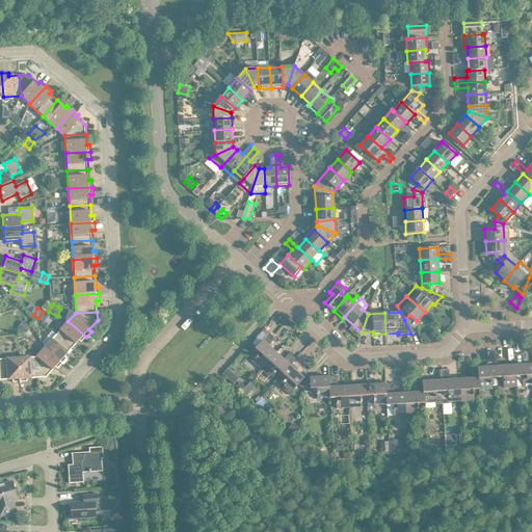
[(447,316),(440,324),(447,330),(454,322),(447,316)]
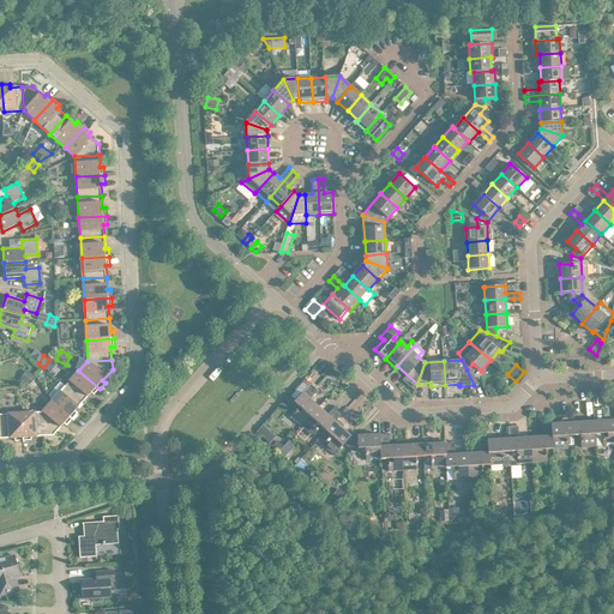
[(78,371),(65,386),(83,402),(91,392),(94,395),(100,389),(78,371)]
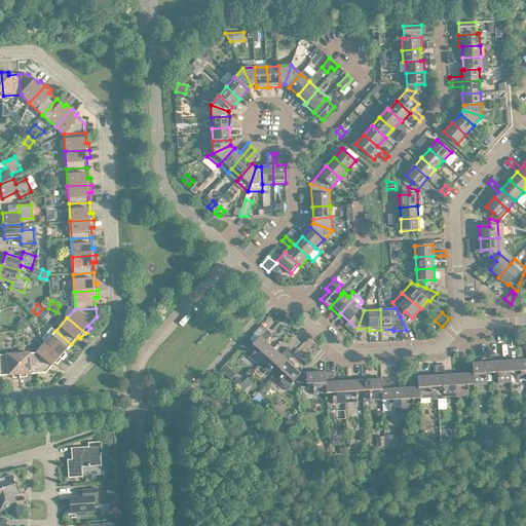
[(25,318),(20,325),(25,329),(30,323),(25,318)]
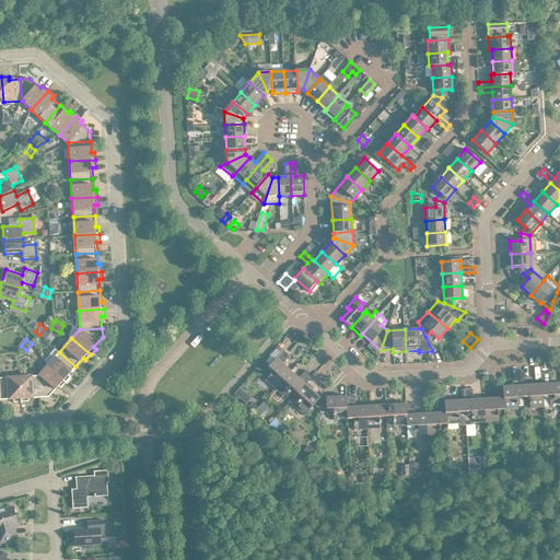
[(266,380),(276,388),(291,372),(283,364),(290,357),(283,350),(268,366),(272,371),(266,380)]
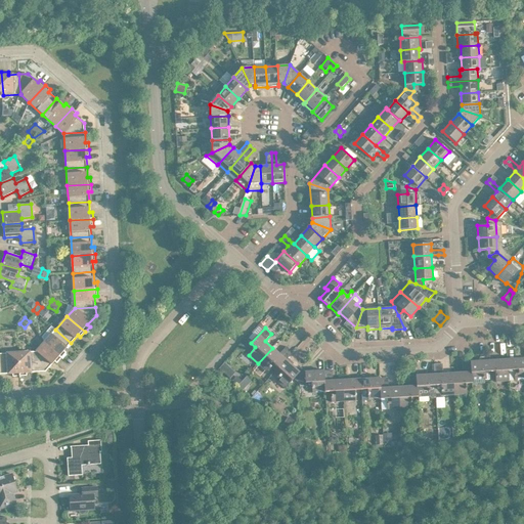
[(55,330),(44,343),(61,358),(67,353),(64,351),(71,343),(55,330)]
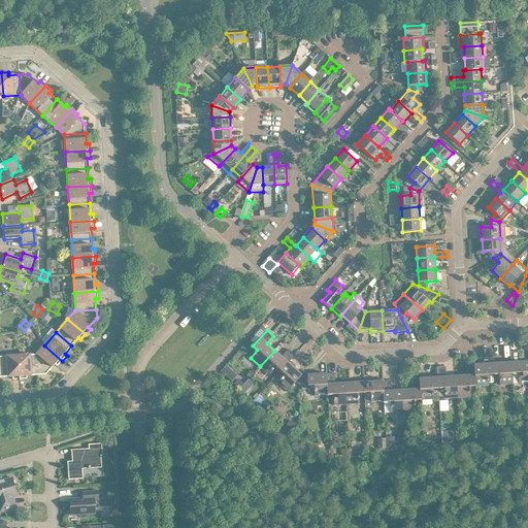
[(44,345),(36,354),(37,375),(46,374),(56,364),(58,366),(62,361),(44,345)]
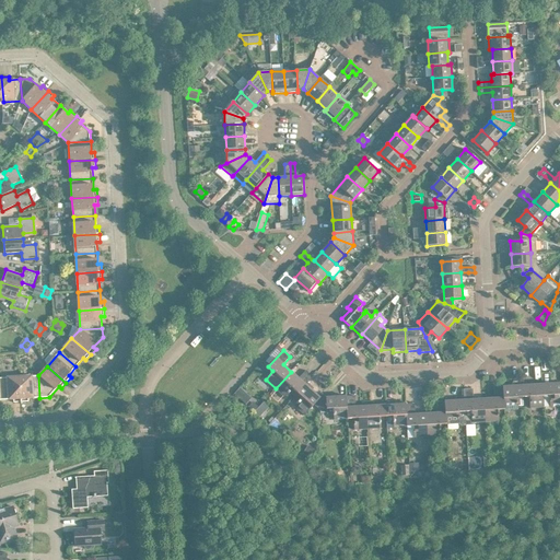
[(293,389),(298,394),(305,385),(307,383),(313,376),(306,370),(299,378),(291,372),(276,388),(286,397),(293,389)]
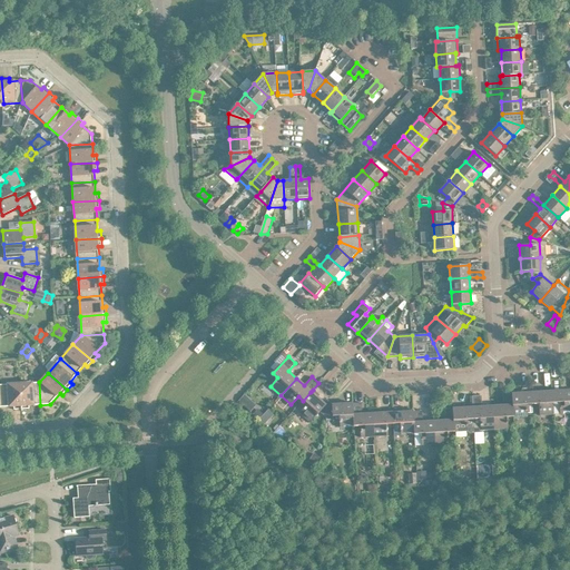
[(551,380),(551,391),(552,391),(552,403),(553,403),(559,403),(560,414),(569,413),(569,390),(561,391),(560,379),(551,380)]
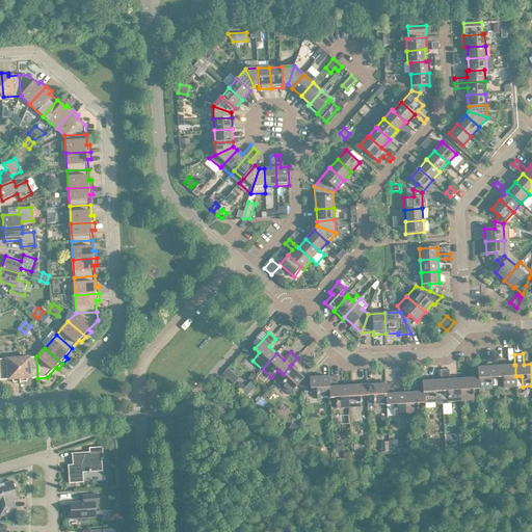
[(36,356),(19,357),(21,382),(27,381),(27,378),(37,378),(36,356)]
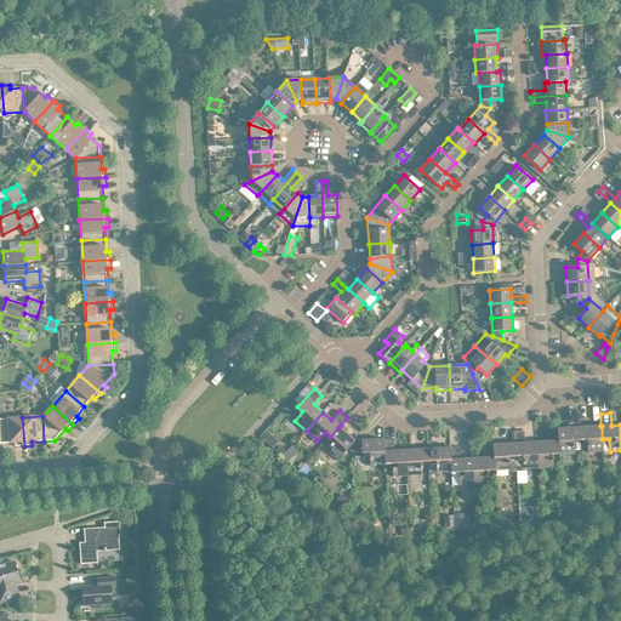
[(22,417),(1,420),(3,444),(16,443),(16,446),(24,446),(22,417)]
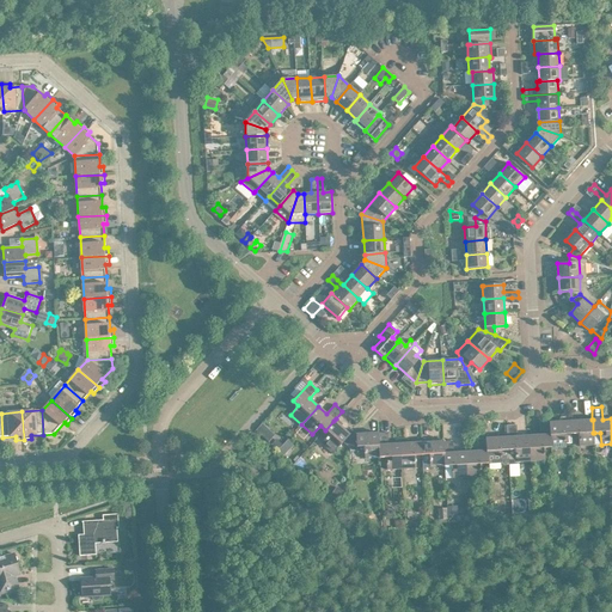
[(561,422),(550,422),(551,447),(565,446),(565,434),(571,434),(571,417),(561,418),(561,422)]
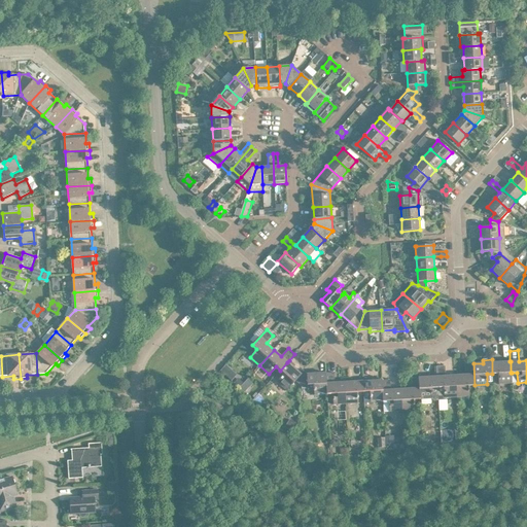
[(500,359),(492,359),(492,374),(498,374),(499,384),(512,383),(512,373),(511,373),(511,361),(510,361),(500,362),(500,359)]
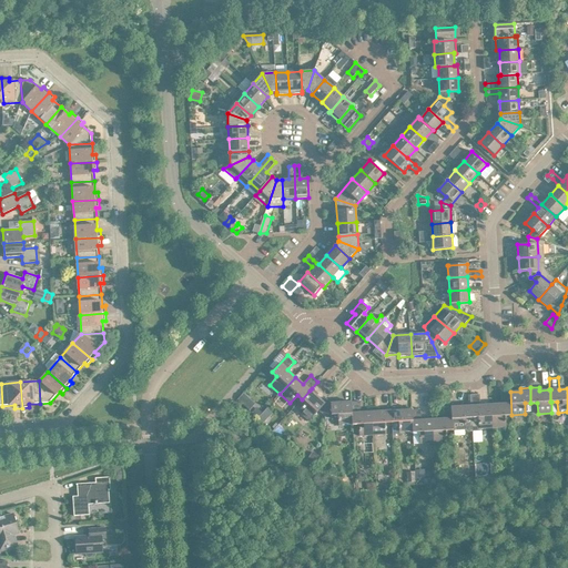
[(310,421),(318,411),(324,404),(323,403),(316,396),(318,394),(312,388),(310,391),(302,399),(306,403),(298,412),(310,421)]
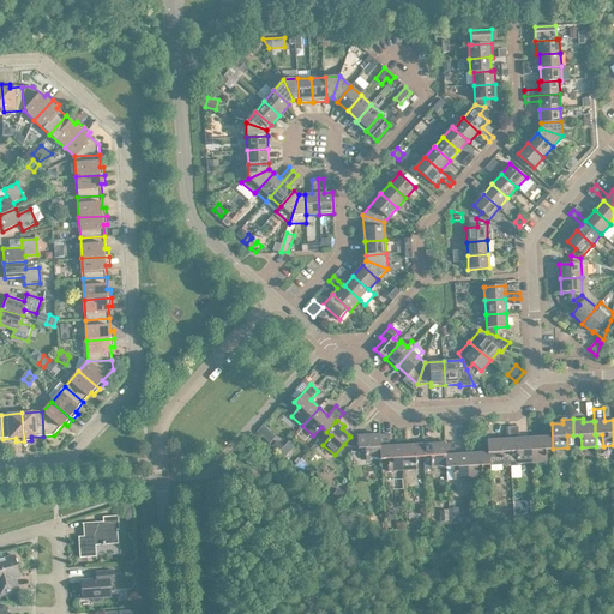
[(542,437),(530,438),(533,463),(547,462),(546,450),(553,449),(552,423),(541,425),(542,437)]
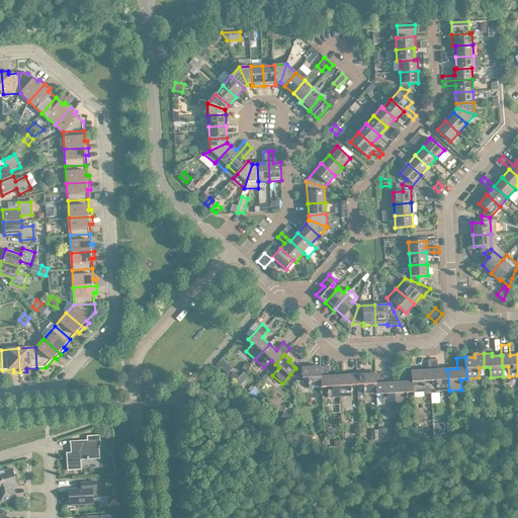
[(223,359),(218,364),(223,369),(228,364),(223,359)]
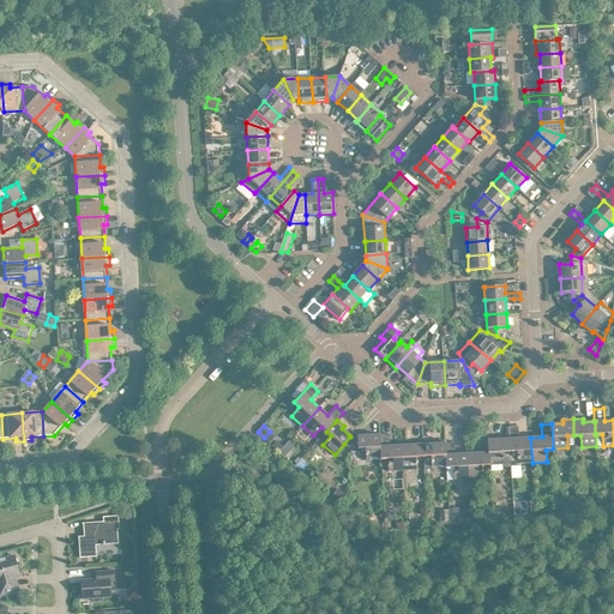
[(509,427),(509,435),(511,467),(516,465),(517,463),(533,463),(530,438),(519,438),(518,426),(509,427)]
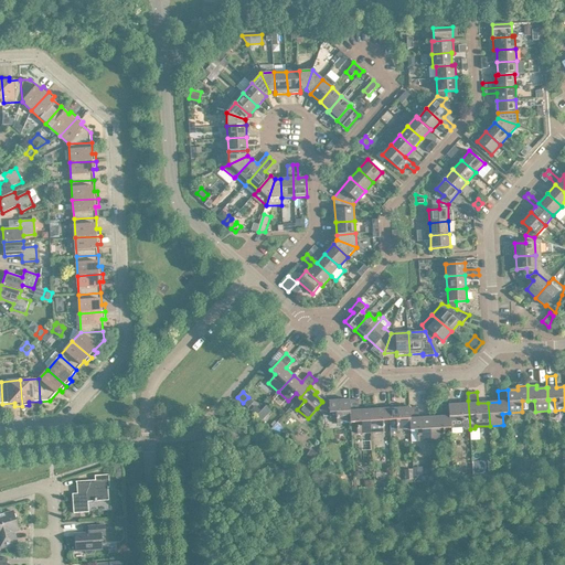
[(337,424),(351,423),(349,400),(330,401),(324,396),(321,401),(322,402),(317,408),(323,414),(323,417),(331,416),(330,413),(337,413),(337,424)]
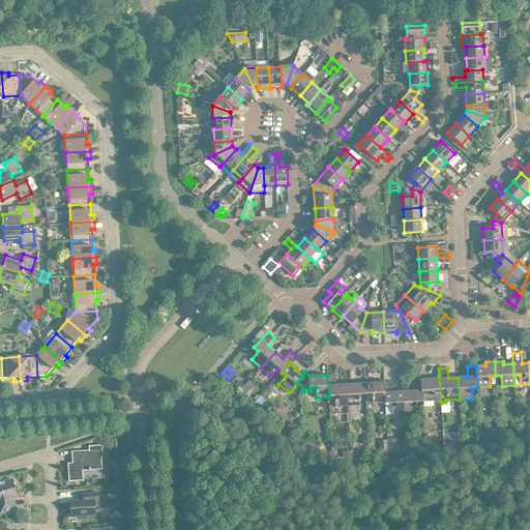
[(335,407),(348,406),(347,384),(336,385),(336,375),(327,375),(329,396),(334,396),(335,407)]
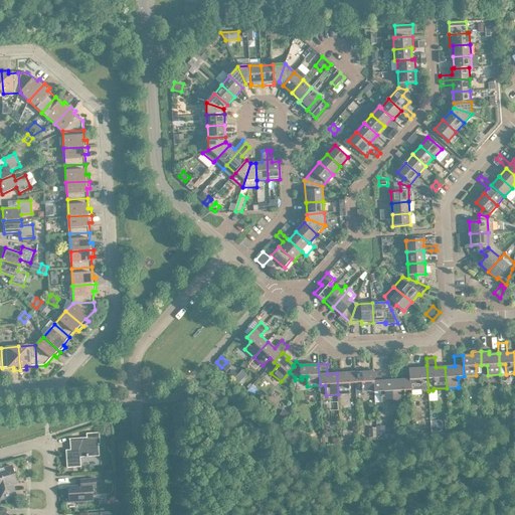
[(418,368),(409,369),(410,390),(422,389),(423,391),(428,391),(426,365),(418,365),(418,368)]
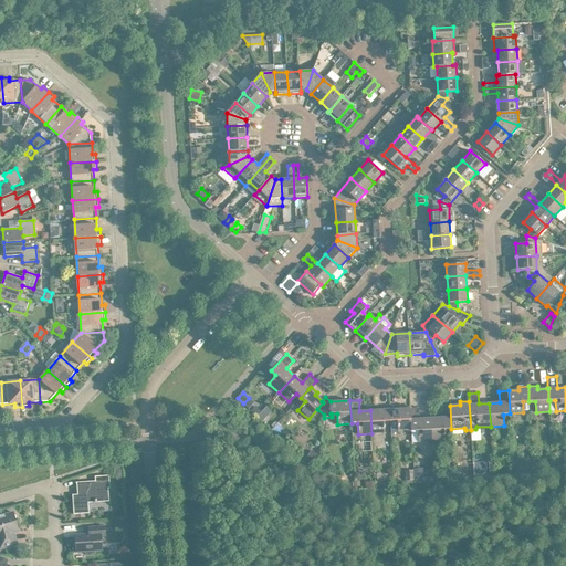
[(257,406),(251,411),(257,417),(262,411),(257,406)]
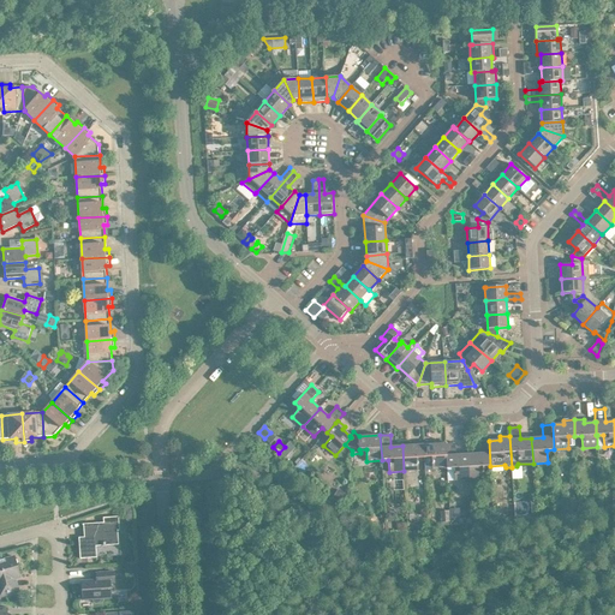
[(418,458),(424,458),(424,441),(413,442),(413,446),(402,446),(404,471),(418,470),(418,458)]
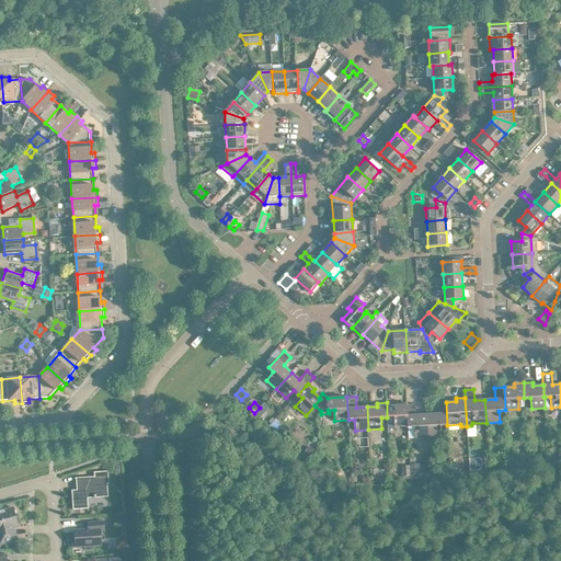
[(395,428),(408,427),(407,404),(396,405),(396,402),(387,402),(387,418),(393,416),(395,428)]
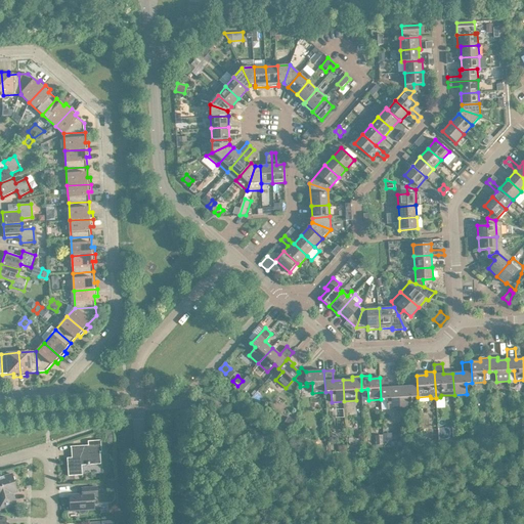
[(408,387),(398,387),(399,408),(412,407),(411,397),(418,397),(417,376),(407,376),(408,387)]
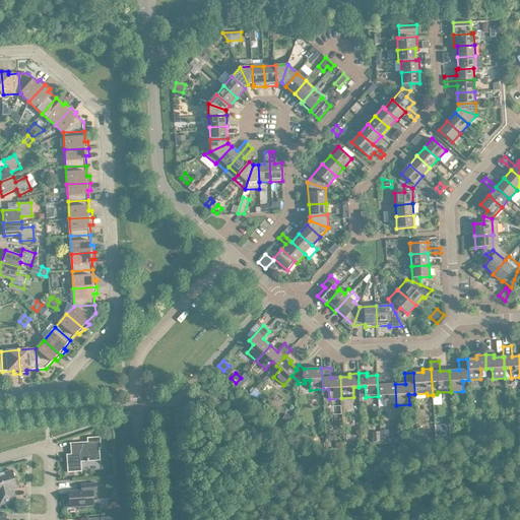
[(377,375),(378,396),(384,396),(384,406),(396,405),(395,384),(386,385),(385,375),(377,375)]
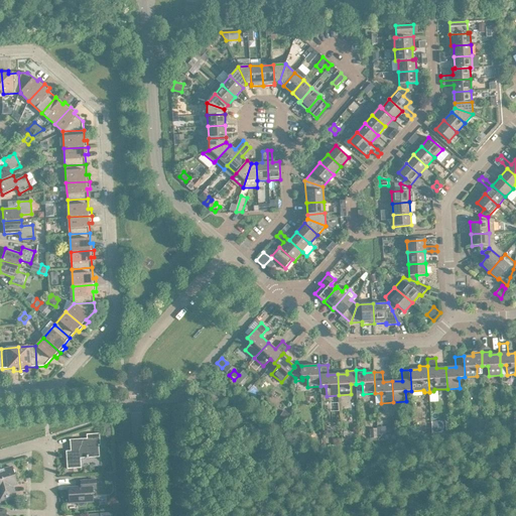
[(239,376),(235,380),(240,384),(243,380),(239,376)]
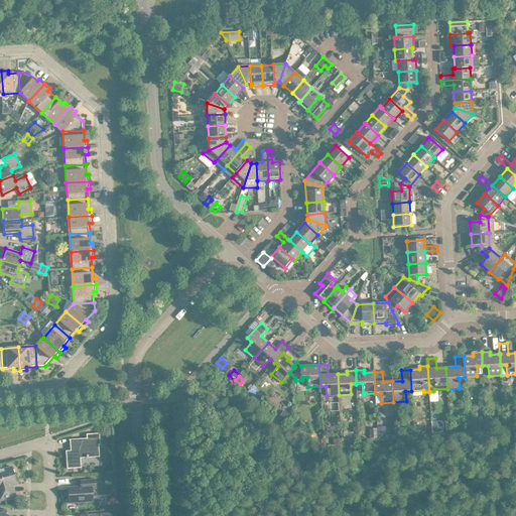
[(284,411),(281,416),(288,420),(291,415),(284,411)]
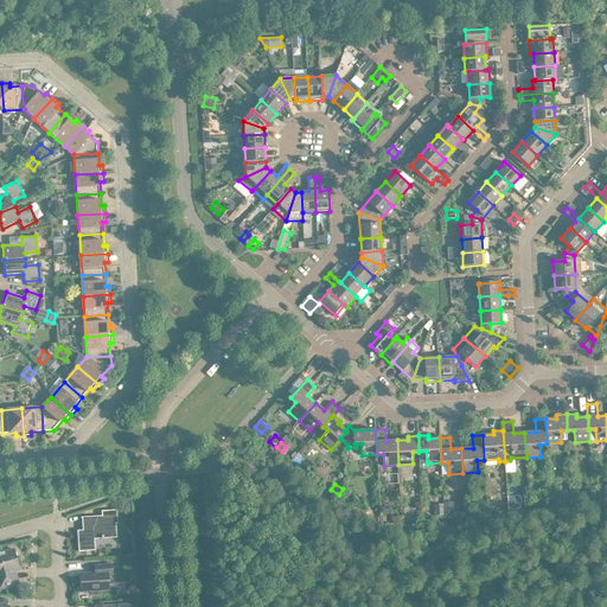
[(454,503),(443,503),(445,512),(454,512),(454,503)]
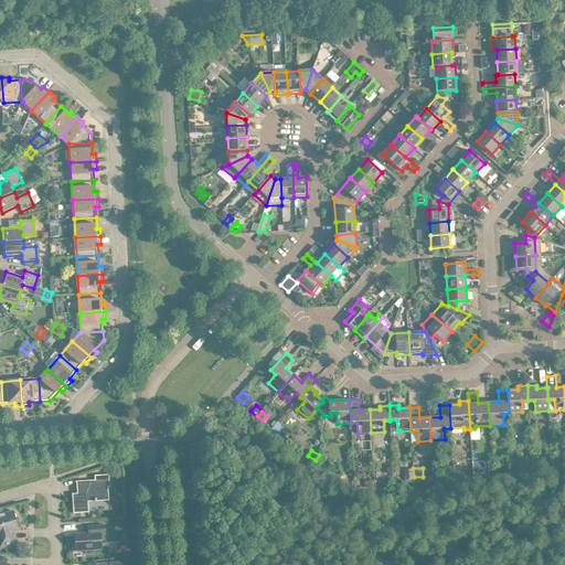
[(105,488),(110,487),(109,475),(95,476),(95,480),(78,481),(80,493),(73,494),(74,513),(89,512),(88,501),(95,500),(95,502),(97,501),(97,500),(106,499),(105,488)]
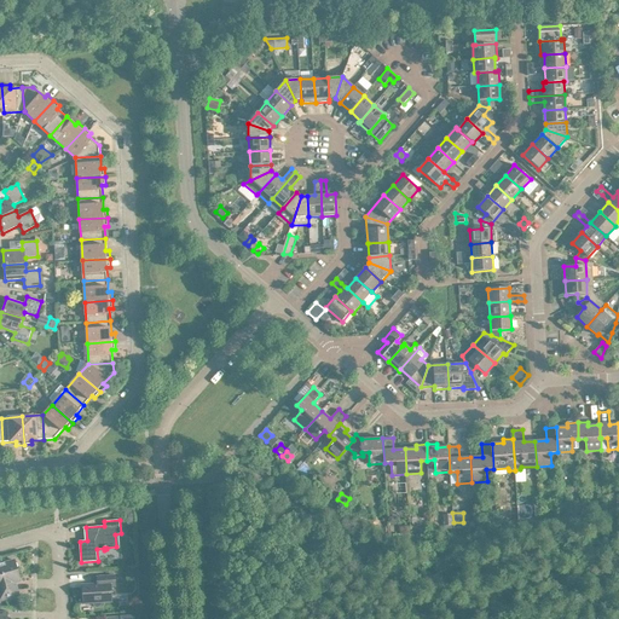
[(15,560),(0,563),(0,601),(19,596),(16,583),(21,582),(17,568),(17,566),(17,565),(16,562),(15,560)]
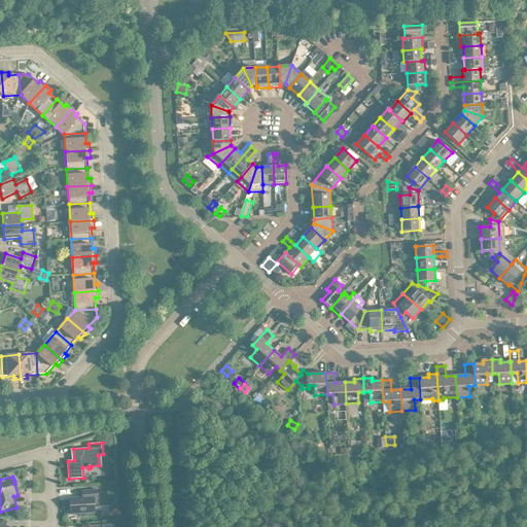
[(95,499),(98,499),(98,490),(82,491),(83,497),(70,498),(71,514),(96,513),(95,499)]
